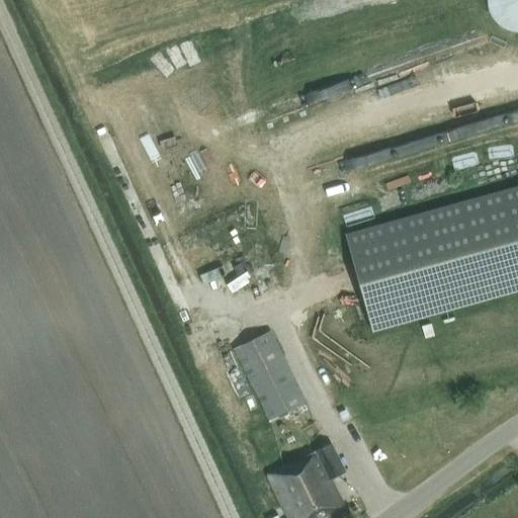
[(517,22),(517,0),(504,0),(501,19),(517,22)]
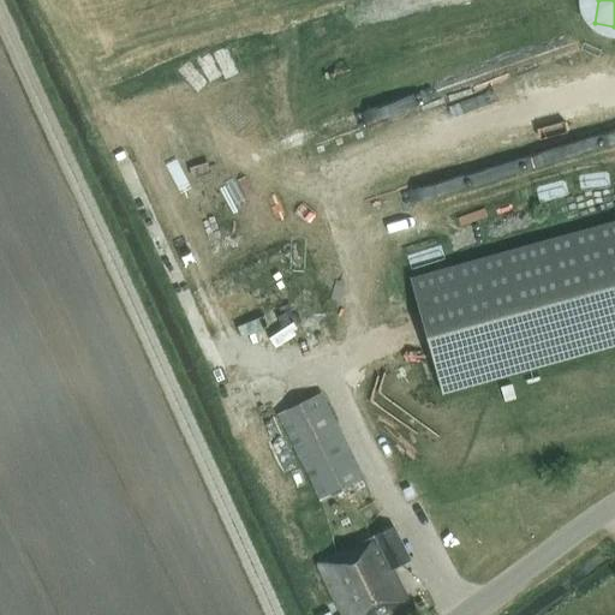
[(575,155),(614,139),(614,121),(569,137),(575,155)]
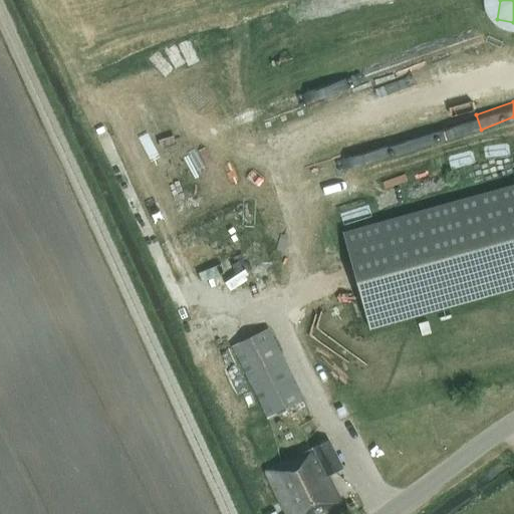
[(513,288),(513,183),(340,233),(368,329),(513,288)]
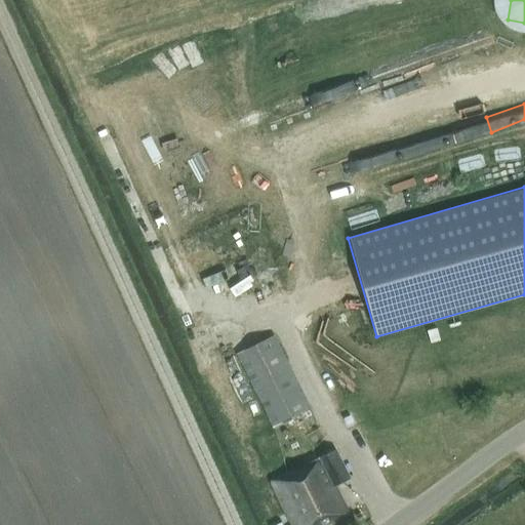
[(329,445),(273,335),(237,354),(293,463),(304,458),(306,463),(272,481),(293,524),(322,524),(348,513),(333,485),(349,477),(334,448),(317,457),(315,452),(329,445)]
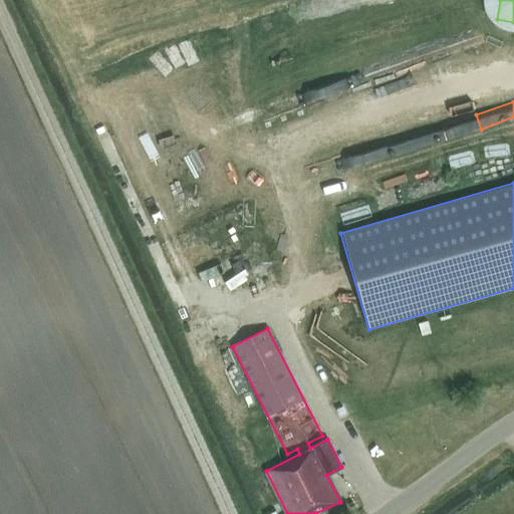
[(229,347),(210,357),(247,430),(266,420),(229,347)]
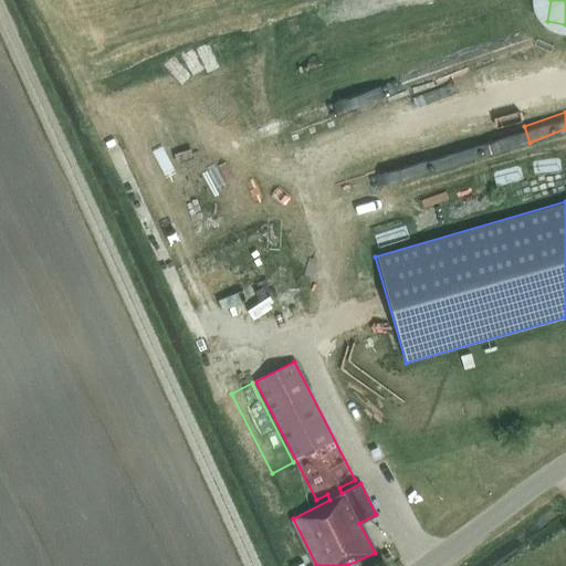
[(295,563),(296,565),(311,565),(307,556),(295,563)]
